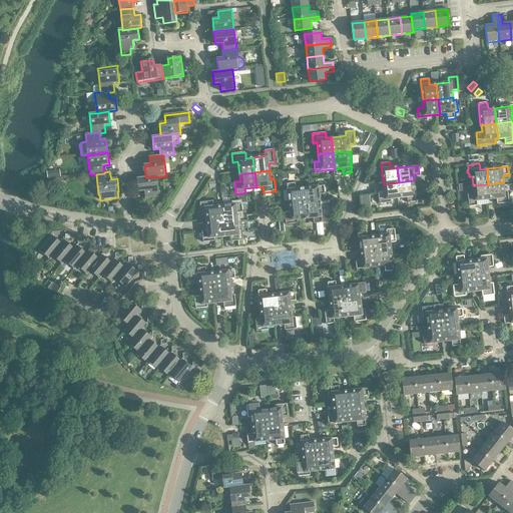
[(157,176),(146,178),(137,179),(139,192),(144,191),(145,198),(160,196),(157,177),(157,176)]
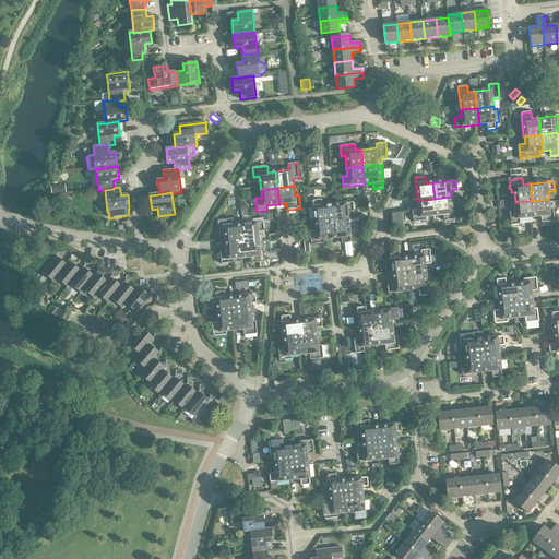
[(451,197),(435,199),(437,215),(443,215),(444,222),(453,219),(451,197)]
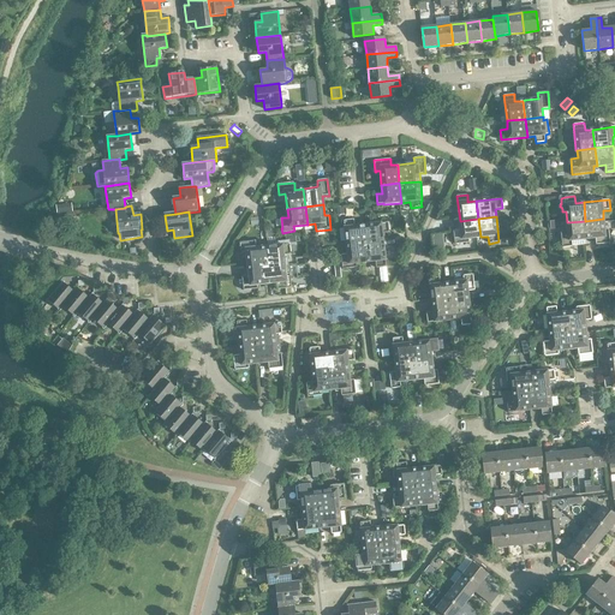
[(478,219),(460,221),(460,230),(453,230),(455,244),(470,243),(469,238),(481,237),(478,219)]
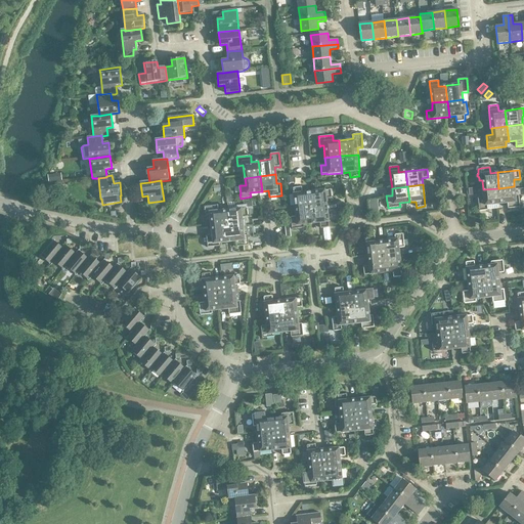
[(514,186),(498,188),(500,204),(508,203),(508,209),(520,208),(519,195),(516,195),(514,186)]
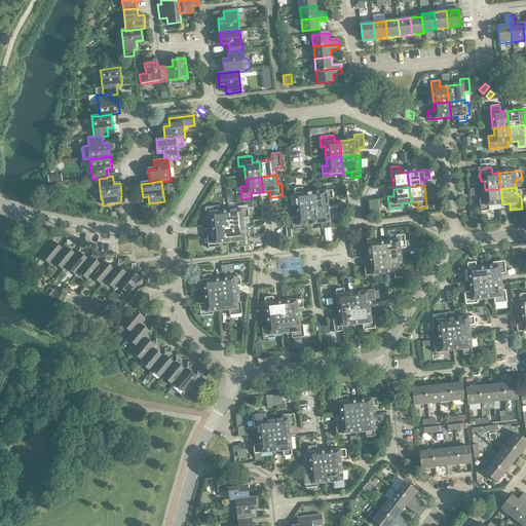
[(312,209),(310,193),(304,193),(303,188),(294,189),(297,211),(312,209)]
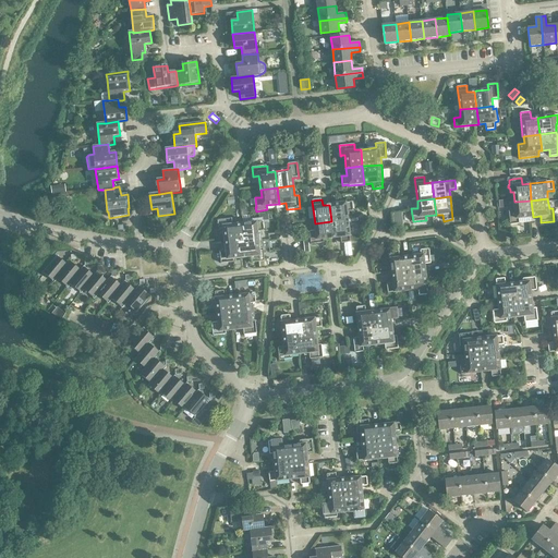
[(531,201),(514,202),(516,209),(509,210),(510,225),(520,223),(519,218),(533,217),(531,201)]
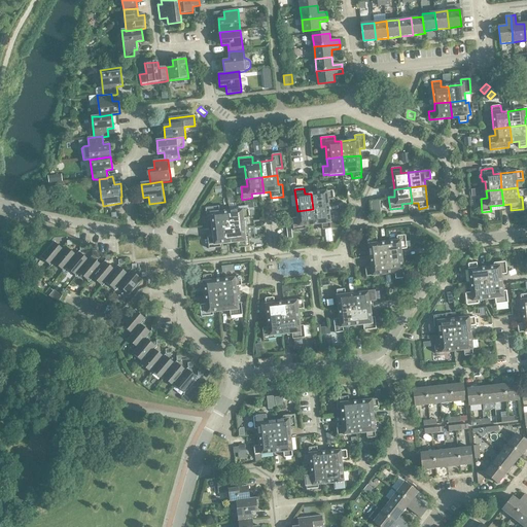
[(313,209),(328,207),(328,200),(334,200),(334,190),(311,194),(313,209)]
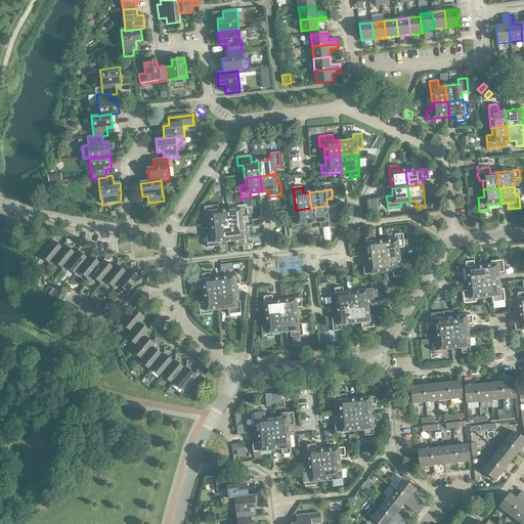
[(227,226),(225,210),(219,211),(218,205),(204,207),(205,215),(210,215),(212,227),(227,226)]
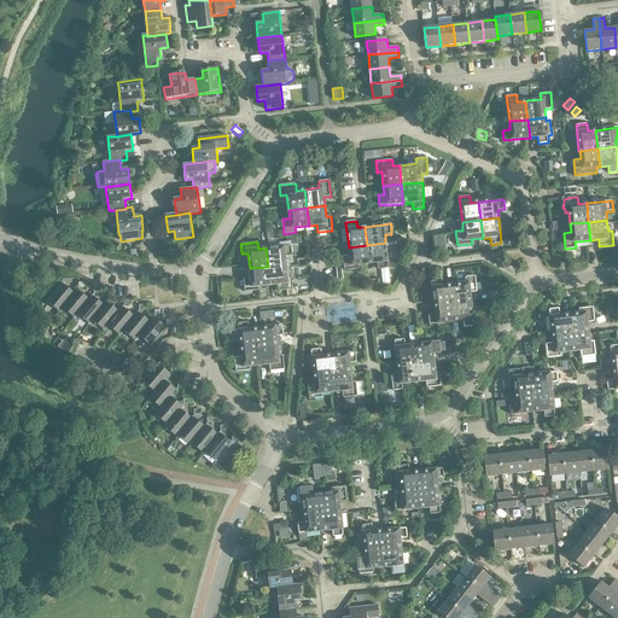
[(285,256),(292,255),(291,242),(277,243),(277,246),(266,248),(268,267),(286,264),(285,256)]
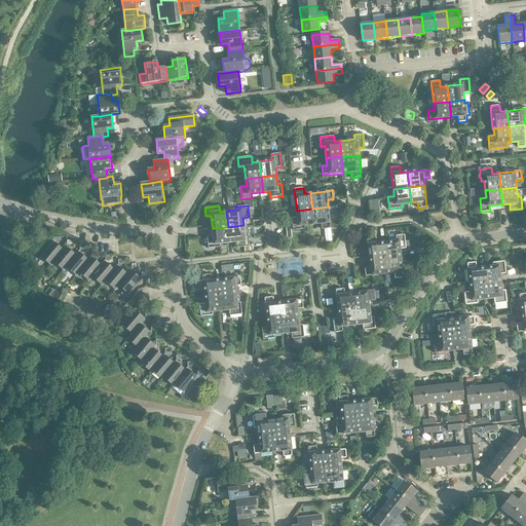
[(328,207),(312,209),(314,224),(322,223),(322,229),(331,228),(328,208),(328,207)]
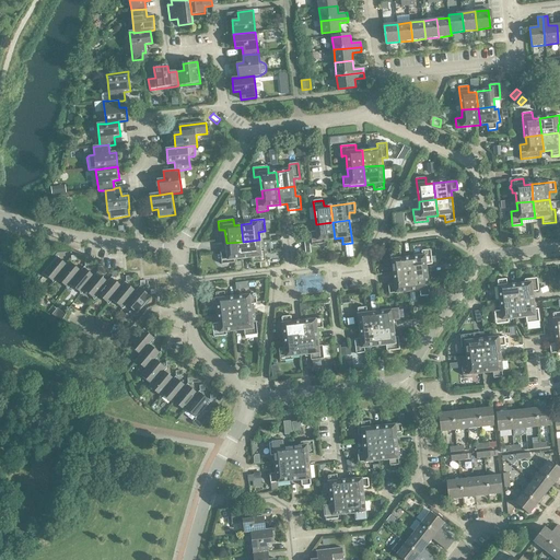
[(333,222),(316,224),(317,231),(311,232),(312,245),(325,244),(325,240),(335,238),(333,222)]
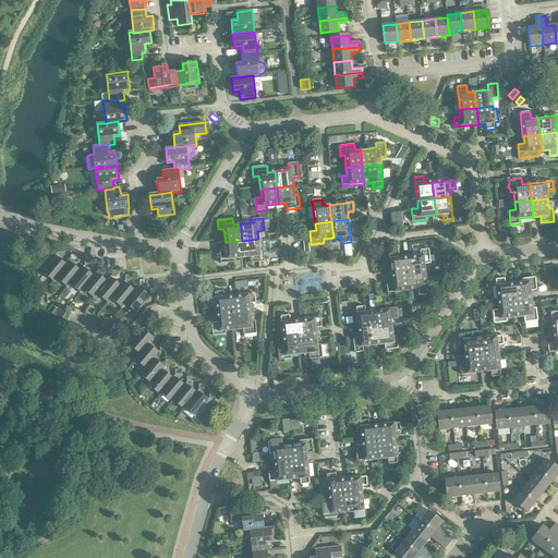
[(258,239),(242,241),(244,257),(251,256),(252,263),(258,262),(265,261),(264,249),(259,249),(258,239)]
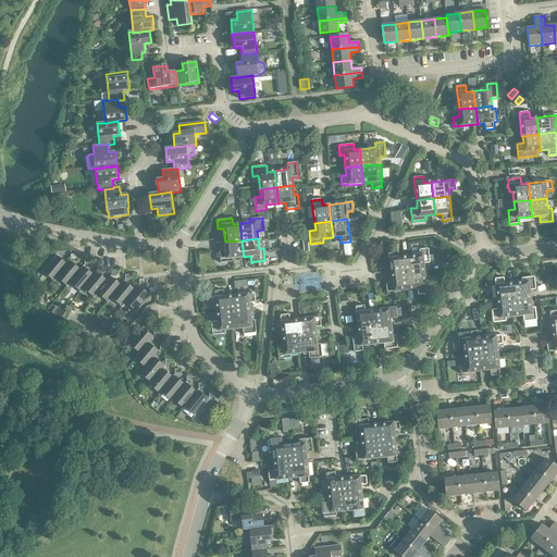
[(242,240),(225,242),(226,249),(220,250),(221,263),(234,261),(234,258),(244,257),(242,240)]
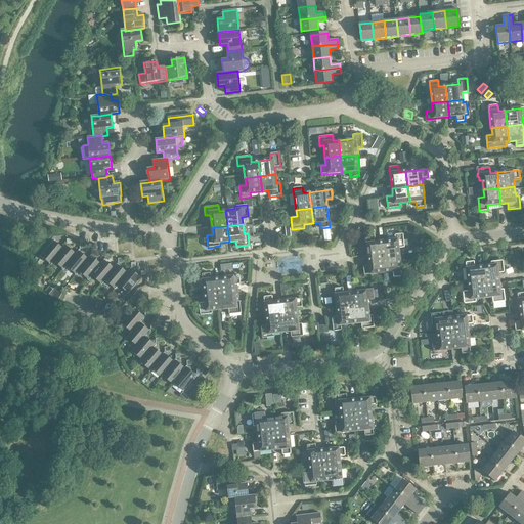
[(395,239),(382,242),(384,257),(399,255),(399,248),(405,248),(403,233),(395,234),(395,239)]
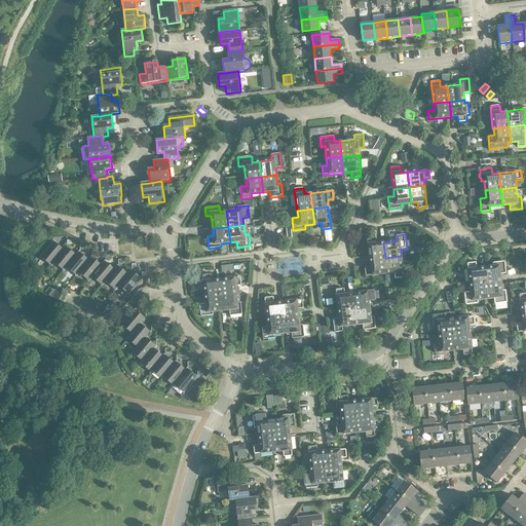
[(376,237),(368,238),(370,260),(385,258),(383,242),(377,243),(376,237)]
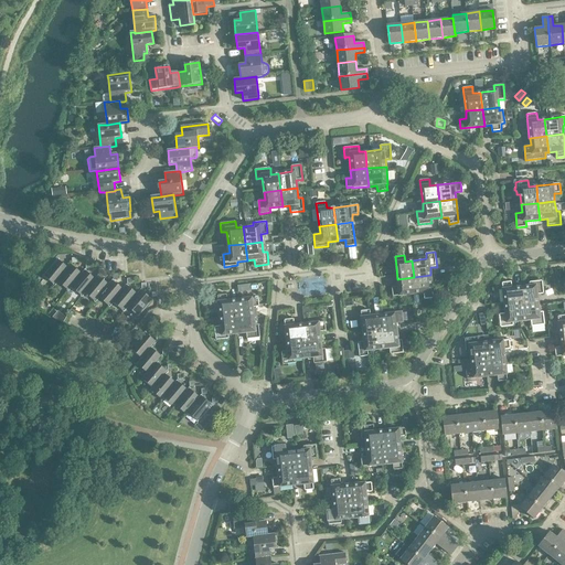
[(66,269),(55,260),(44,275),(56,285),(60,280),(67,270),(66,269)]
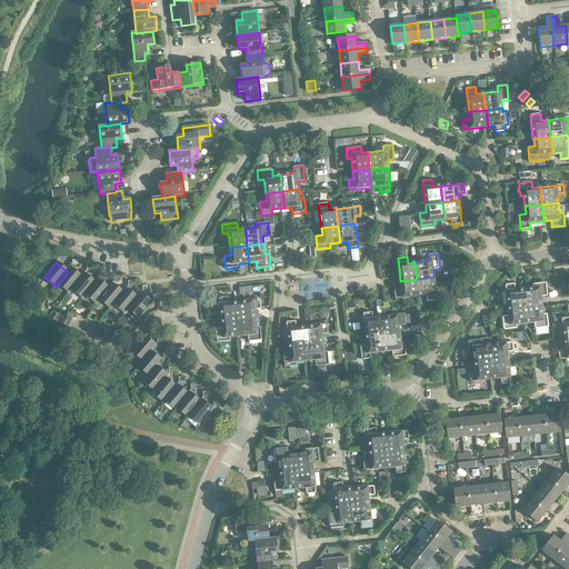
[(68,272),(60,282),(70,291),(73,289),(82,278),(81,277),(70,268),(67,271),(68,272)]
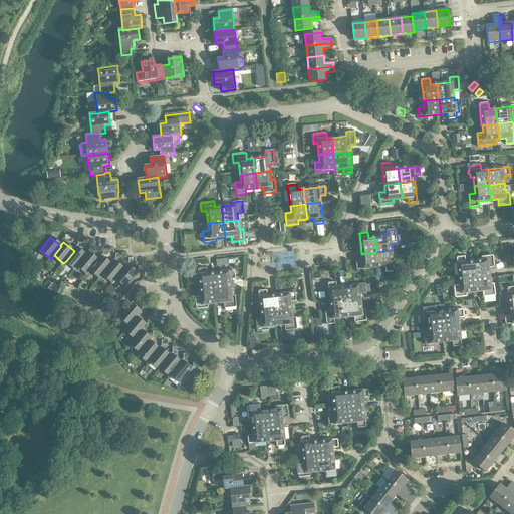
[(74,251),(66,261),(75,268),(78,265),(86,256),(85,255),(75,247),(73,250),(74,251)]
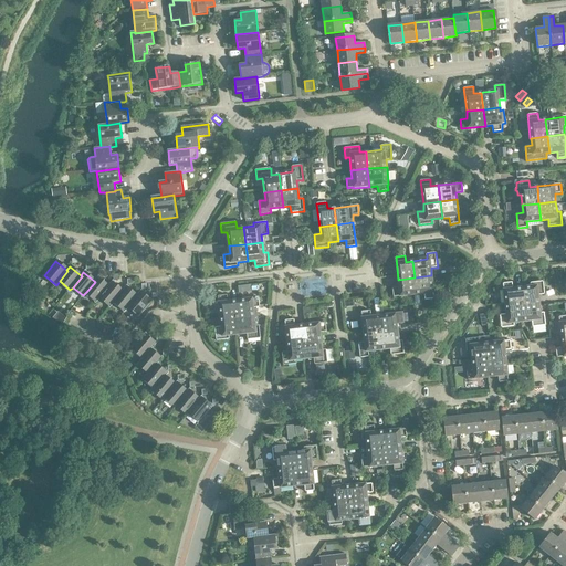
[(431,275),(415,278),(417,294),(425,293),(426,300),(435,299),(431,275)]
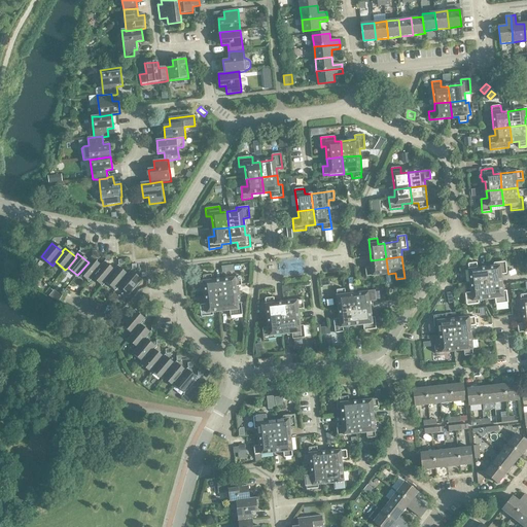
[(89,262),(80,272),(90,280),(93,277),(101,268),(100,267),(90,258),(88,261),(89,262)]
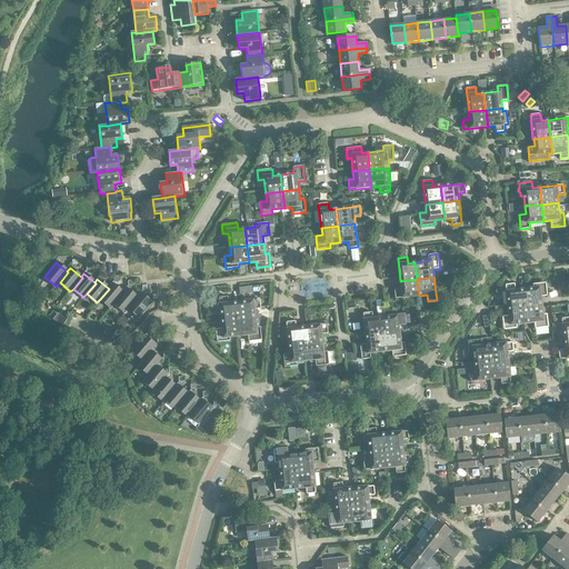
[(417,279),(400,281),(401,289),(395,289),(396,299),(419,296),(417,279)]
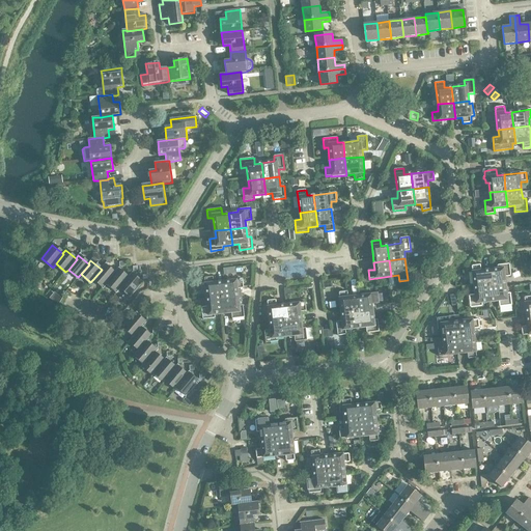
[(491,285),(506,284),(505,277),(511,276),(509,263),(498,264),(498,269),(488,270),(491,285)]
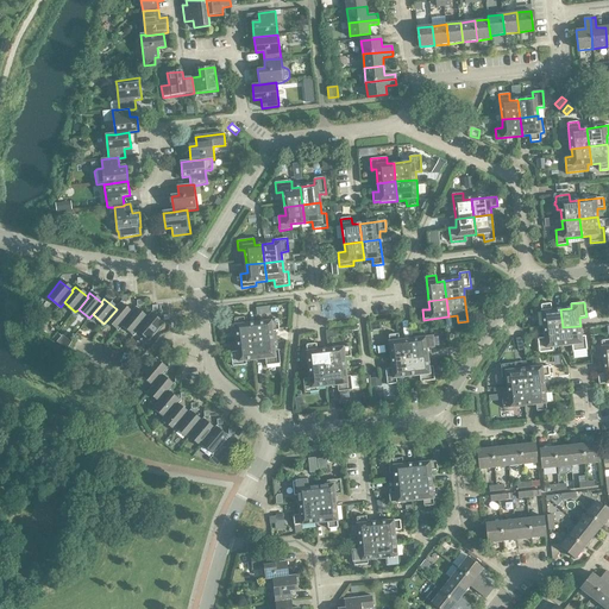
[(117,309),(107,320),(119,330),(123,325),(132,314),(131,313),(119,303),(115,308),(117,309)]
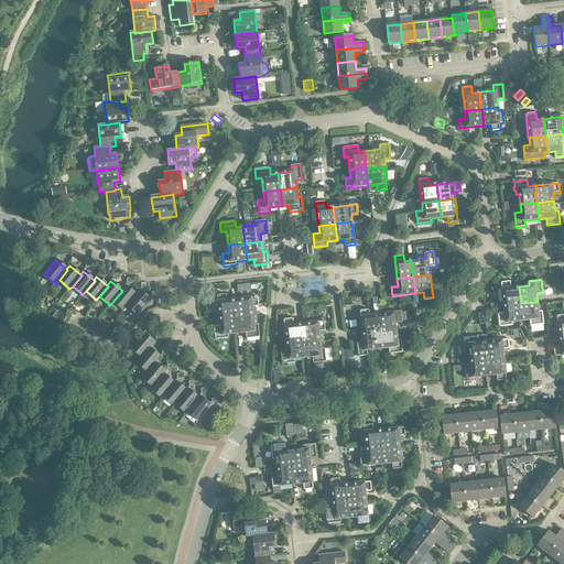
[(521,303),(519,286),(511,288),(511,281),(501,282),(503,302),(505,305),(521,303)]
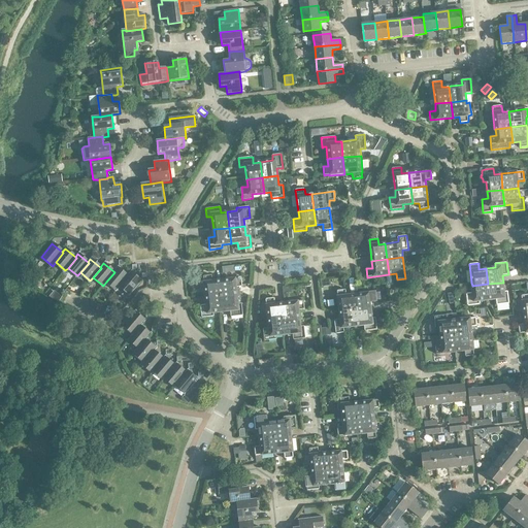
[(116,269),(113,271),(114,272),(106,282),(117,290),(121,287),(128,277),(127,276),(117,268),(116,269)]
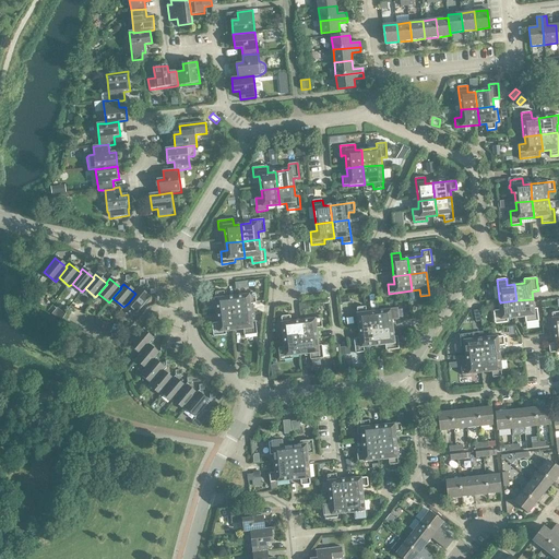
[(138,288),(134,293),(135,294),(128,304),(138,311),(150,298),(138,288)]
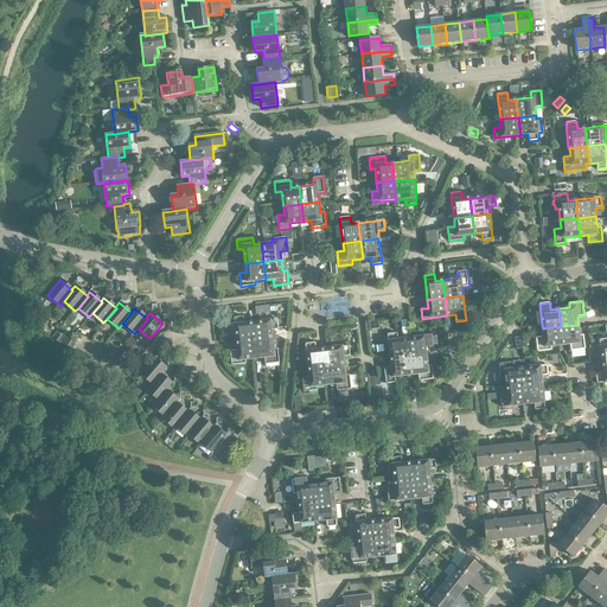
[(255,340),(253,323),(244,323),(244,315),(234,317),(237,342),(255,340)]
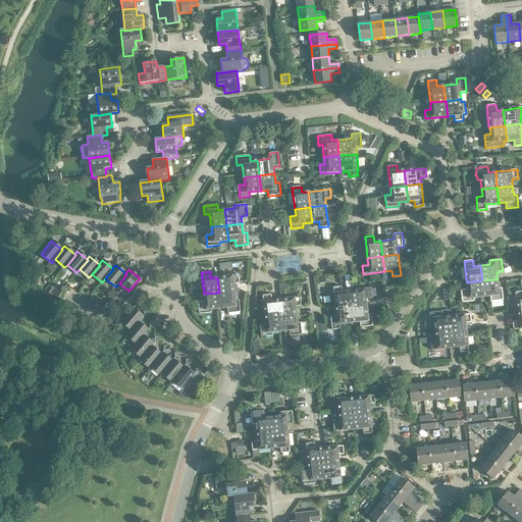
[(219,293),(235,291),(233,283),(240,283),(239,274),(217,277),(219,293)]
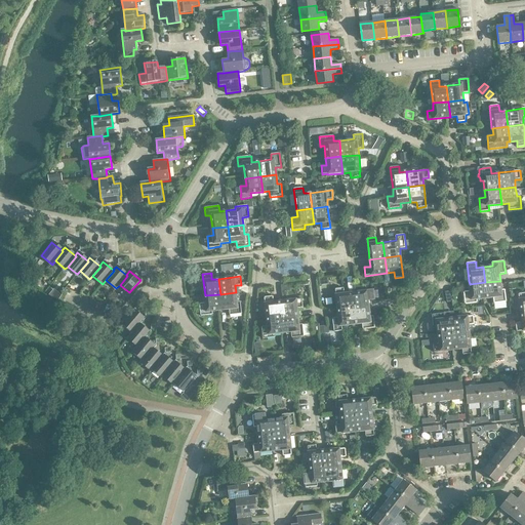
[(500,281),(485,282),(487,298),(493,297),(494,304),(507,301),(505,289),(501,290),(500,281)]
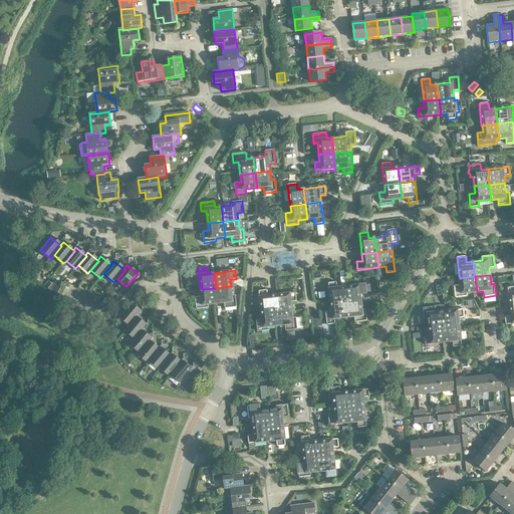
[(475,276),(460,278),(460,285),(454,286),(456,298),(468,296),(467,293),(477,292),(475,276)]
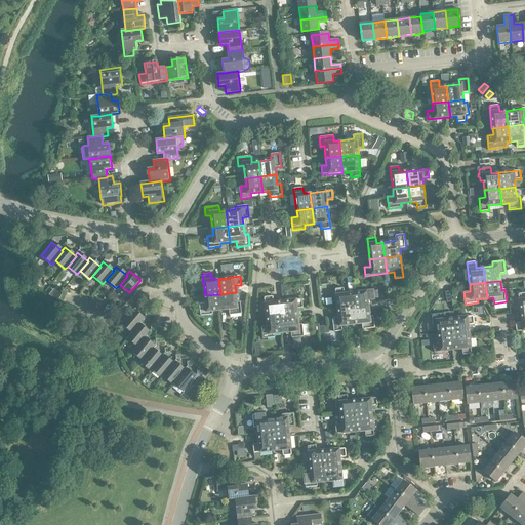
[(354,309),(352,293),(345,293),(344,288),(335,289),(337,311),(354,309)]
